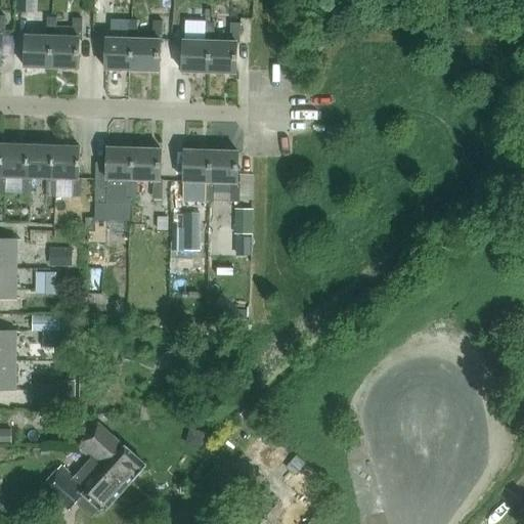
[(16,0),(17,6),(16,12),(33,12),(33,0),(16,0)]
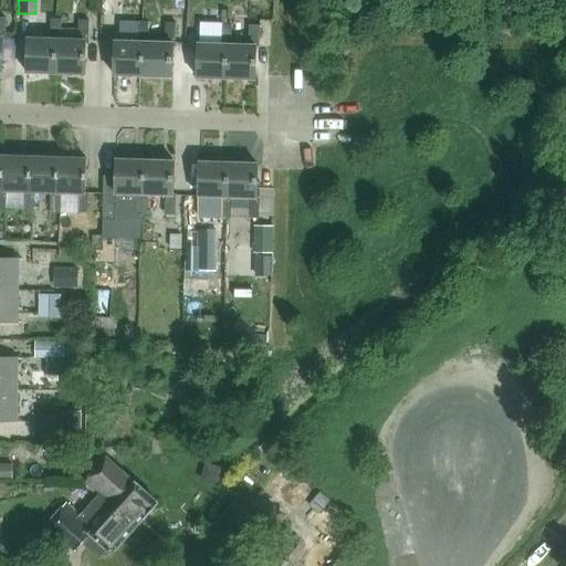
[(90,0),(90,11),(102,11),(102,0),(90,0)]
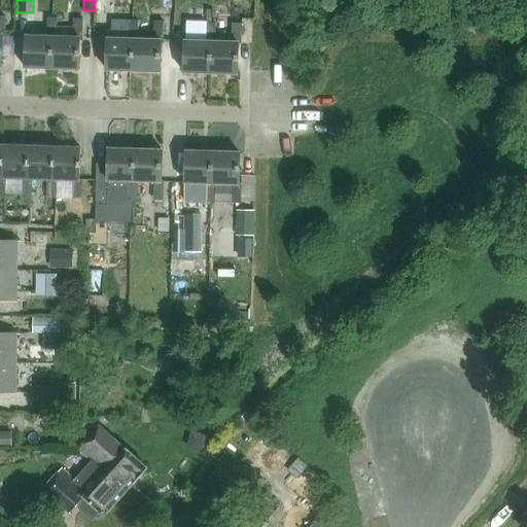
[(53,37),(57,37),(57,19),(55,19),(55,7),(48,6),(48,13),(45,13),(44,19),(47,19),(47,28),(42,28),(42,36),(26,36),(25,69),(51,70),(53,37)]
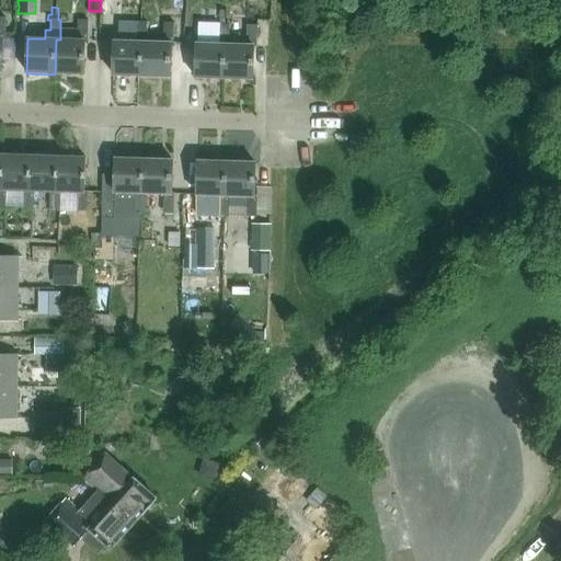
[(56,39),(55,75),(83,75),(84,42),(88,42),(89,21),(78,21),(78,39),(60,39),(56,39)]
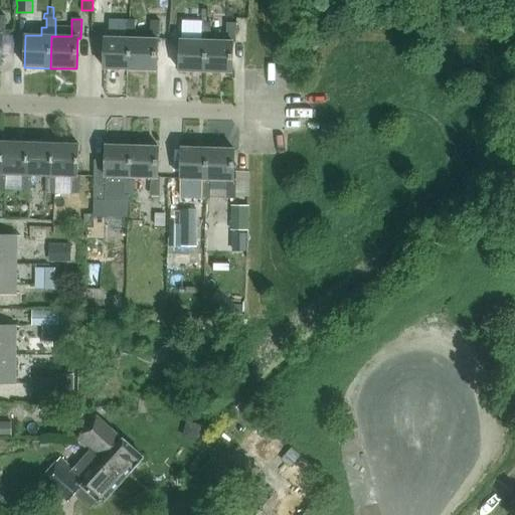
[(105,38),(104,69),(130,70),(131,39),(135,39),(136,21),(109,20),(109,38),(105,38)]
